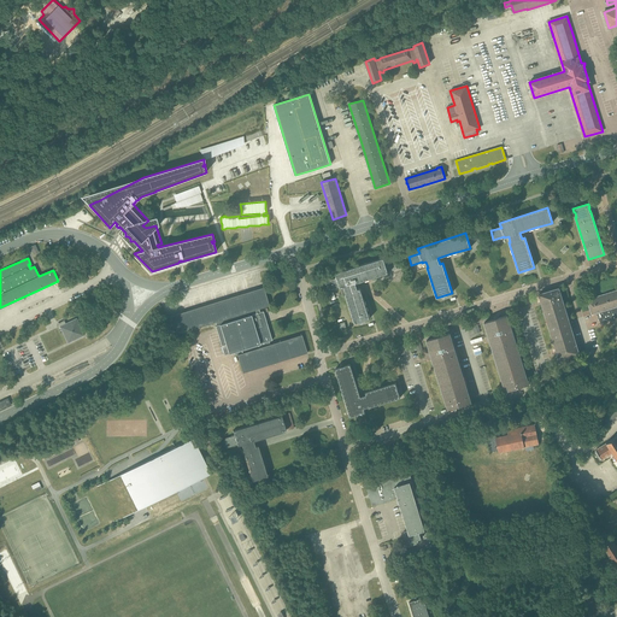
[(360,288),(358,289),(356,283),(388,274),(383,258),(335,274),(336,278),(327,282),(329,291),(340,287),(340,288),(344,287),(346,293),(345,293),(354,323),(370,318),(360,288)]
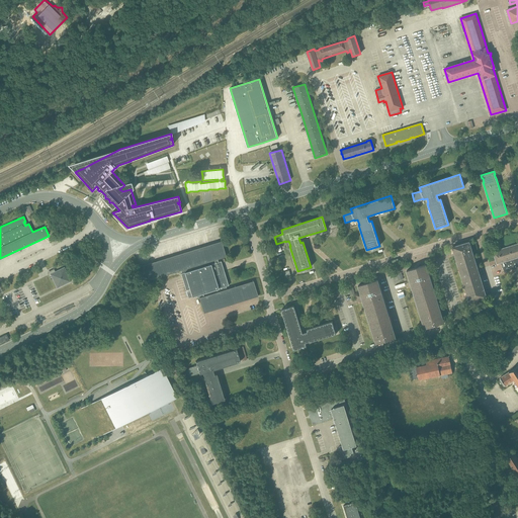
[(145,281),(178,271),(181,270),(182,273),(181,274),(188,298),(196,295),(197,298),(199,298),(203,314),(258,296),(253,281),(227,289),(226,286),(229,285),(221,261),(219,262),(218,259),(226,257),(222,241),(141,266),(145,281)]
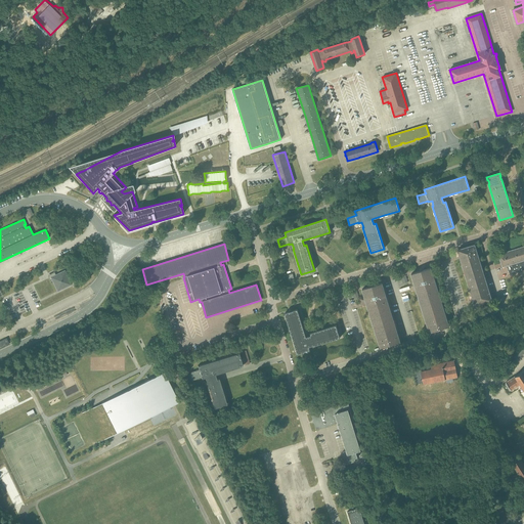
[(472,296),(473,301),(475,305),(491,300),(489,291),(477,252),(475,245),(473,245),(459,249),(459,250),(457,250),(460,257),(460,259),(472,296)]
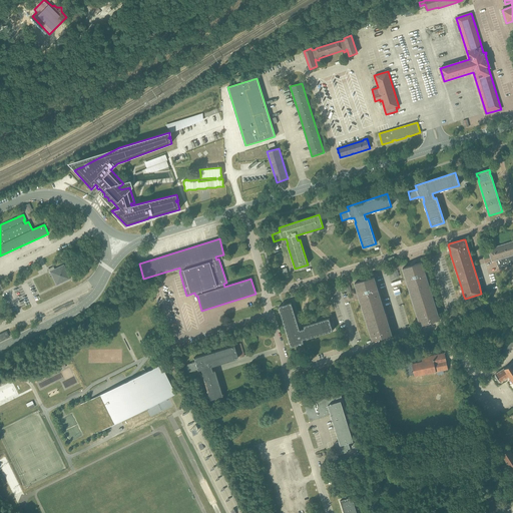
[(512,240),(488,249),(492,262),(497,260),(499,269),(498,269),(498,270),(512,265),(512,240)]
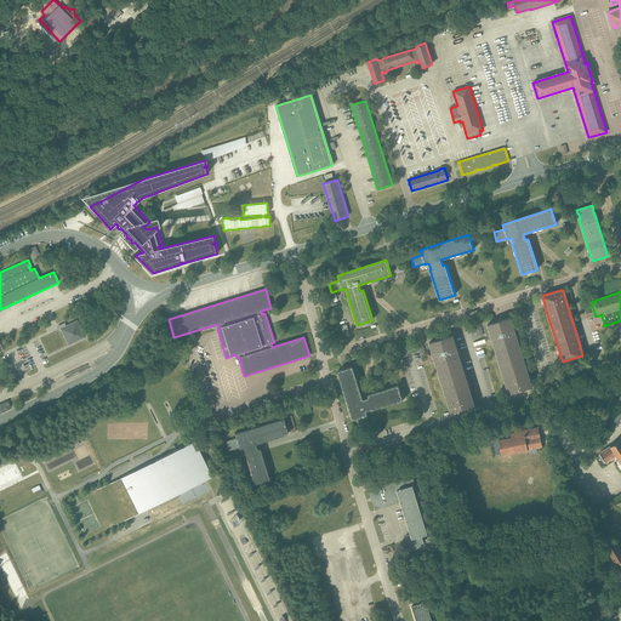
[(510,394),(519,392),(533,387),(511,318),(488,325),(510,394)]
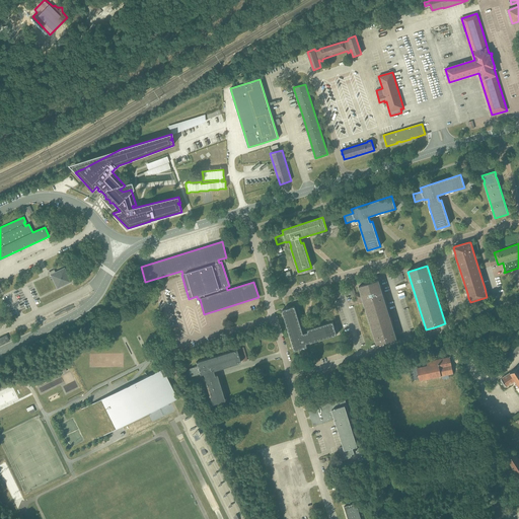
[(53,280),(57,289),(71,282),(64,268),(55,273),(54,270),(50,272),(49,276),(51,281),(53,280)]
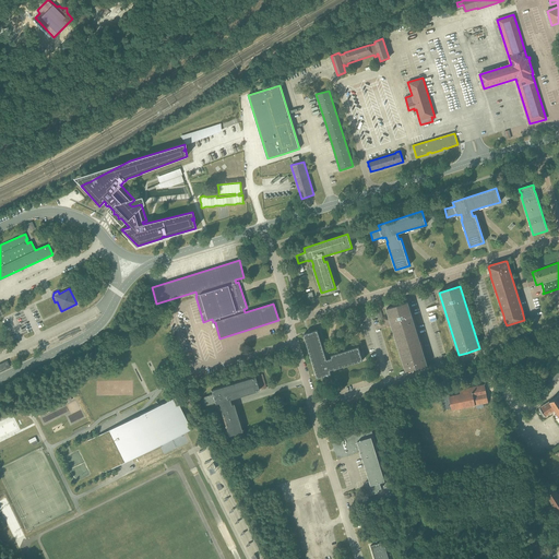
[(407,302),(399,305),(387,309),(406,371),(427,365),(407,302)]
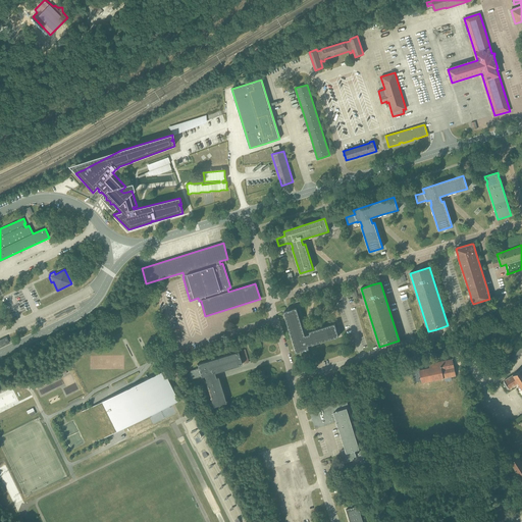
[(305,335),(301,323),(297,308),(283,312),(296,353),(301,352),(303,361),(311,358),(308,349),(309,349),(308,346),(313,344),(313,345),(338,336),(334,324),(309,331),(310,334),(305,335)]
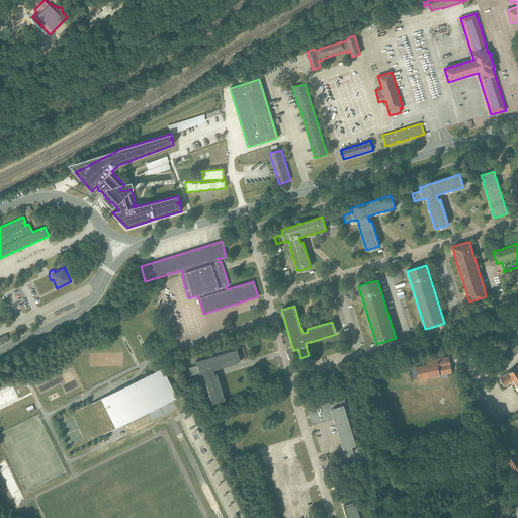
[(6,335),(0,337),(0,344),(9,340),(6,335)]
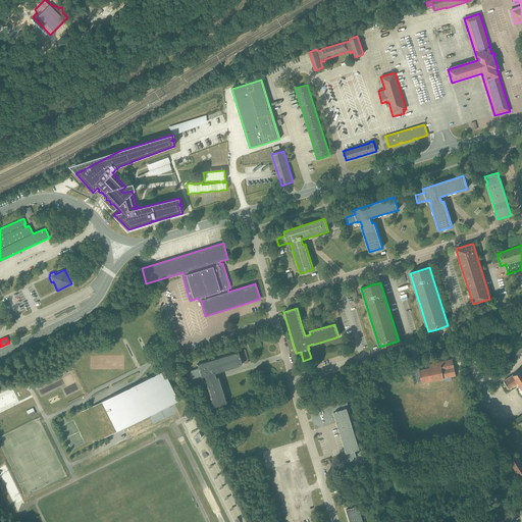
[(213,407),(217,406),(225,403),(218,377),(215,378),(214,373),(242,365),(238,352),(197,364),(198,368),(190,371),(192,378),(201,376),(201,377),(204,376),(206,381),(205,381),(213,407)]
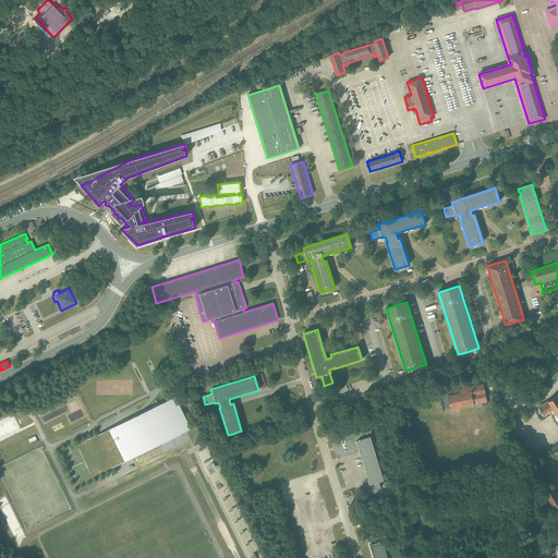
[(448,396),(451,410),(487,402),(484,384),(458,389),(459,393),(448,396)]
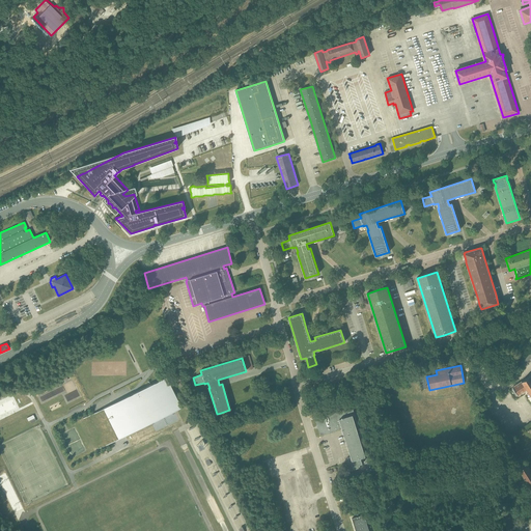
[(530,375),(522,382),(512,387),(519,395),(527,390),(530,395),(530,375)]
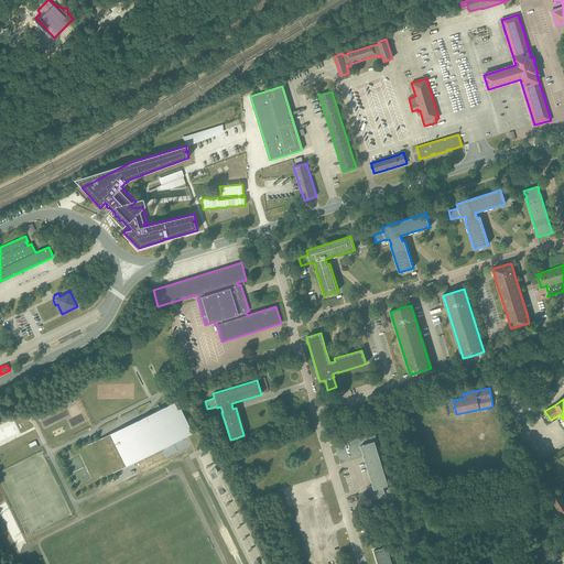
[(116,472),(163,448),(185,436),(170,404),(88,444),(104,476),(104,477),(116,472)]
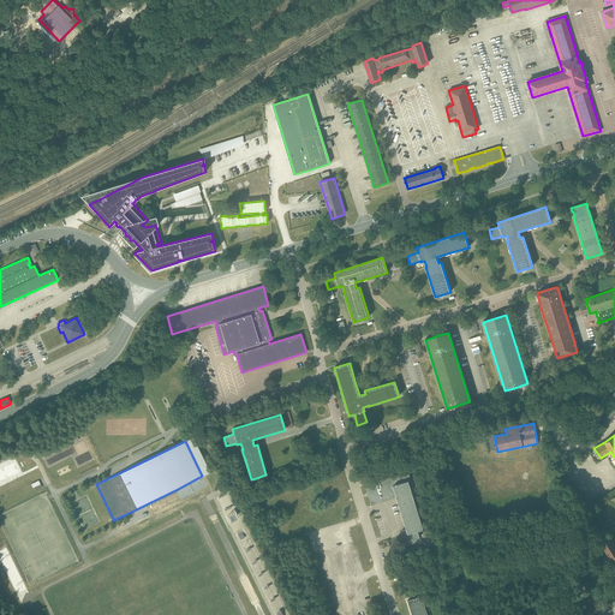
[(407,529),(406,530),(402,531),(407,545),(417,542),(416,538),(419,537),(418,531),(423,529),(412,493),(415,493),(408,472),(365,485),(371,505),(396,496),(398,499),(399,497),(400,503),(399,503),(407,529)]
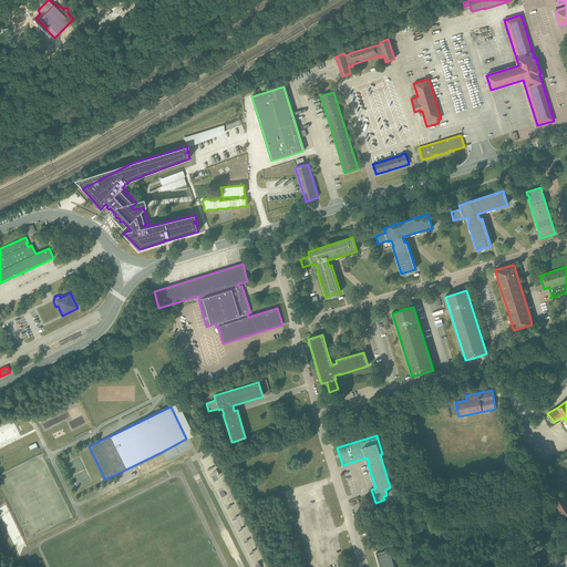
[(30,450),(32,450),(33,452),(39,450),(35,443),(29,446),(30,450)]
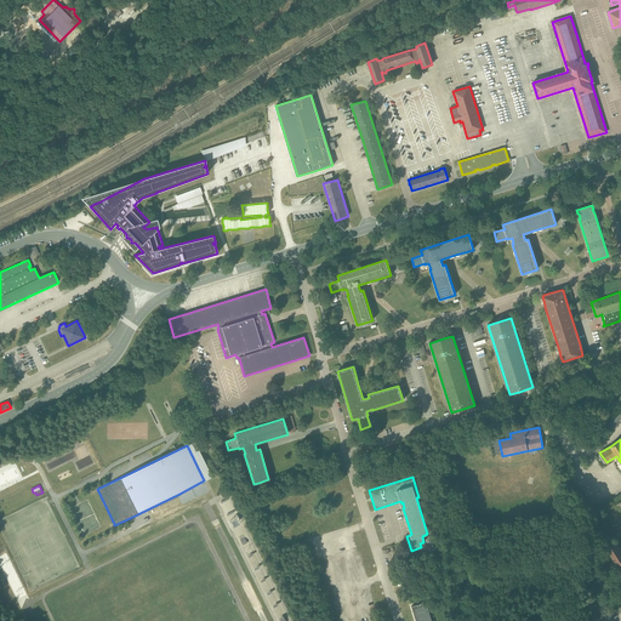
[(608,550),(607,550),(620,571),(620,551),(616,543),(608,550)]
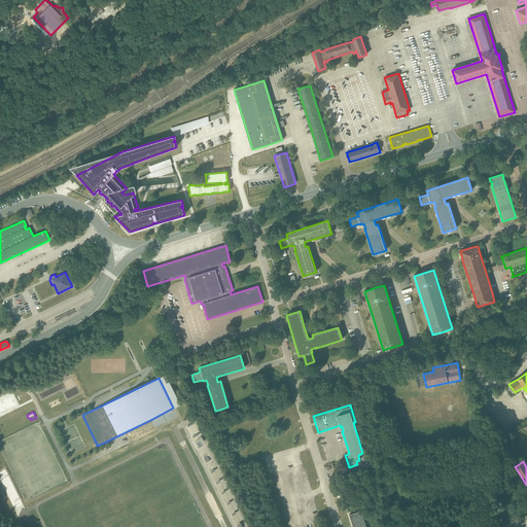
[(366,526),(361,511),(356,513),(355,513),(349,515),(353,526),(366,526)]
